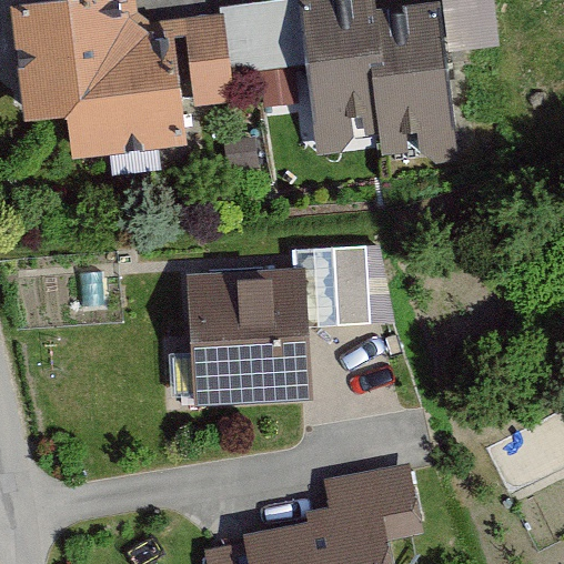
[(137,13),(136,0),(32,0),(9,2),(21,120),(66,116),(70,154),(182,143),(171,39),(187,38),(193,106),(238,101),(234,69),(229,13),(151,21),(137,13)]
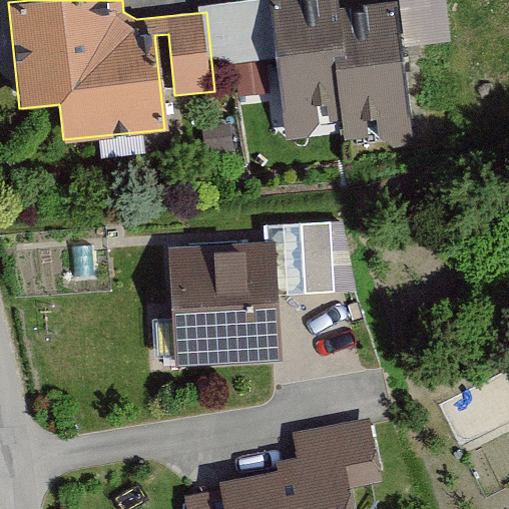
[(278,56),(272,0),(233,0),(205,3),(206,12),(211,62),(278,56)]
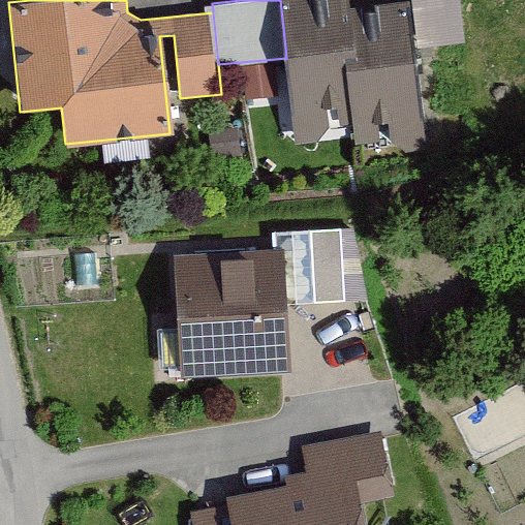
[(422,137),(408,0),(390,0),(353,4),(353,0),(280,0),(286,58),(295,139),(354,132),(356,145),(422,137)]
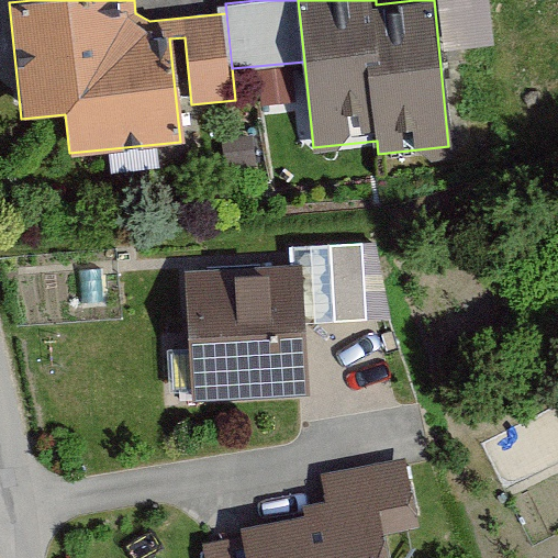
[(493,44),(488,0),(442,0),(448,48),(493,44)]
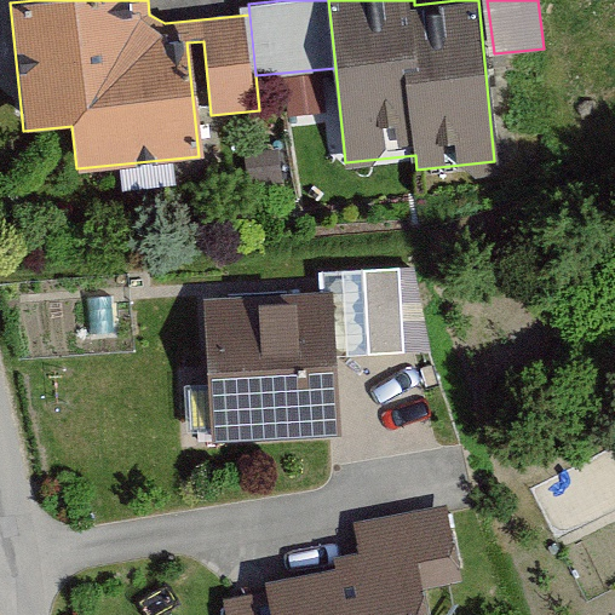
[(317,270),(317,293),(208,294),(211,442),(340,440),(338,355),(401,355),(400,269),(317,270)]
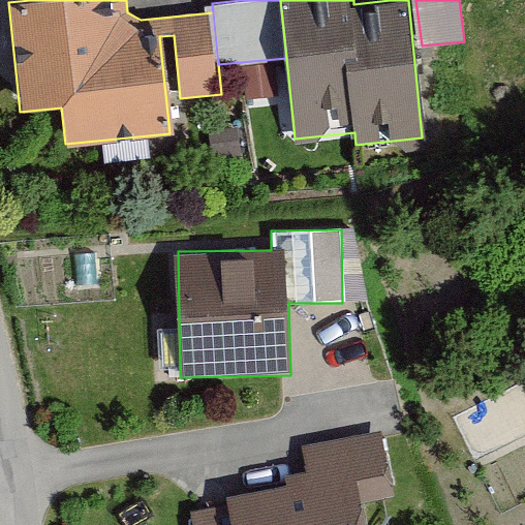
[(393,498),(381,432),(303,446),(308,472),(284,476),(286,488),(227,498),(229,511),(192,517),(193,524),(367,524),(364,503),(393,498)]
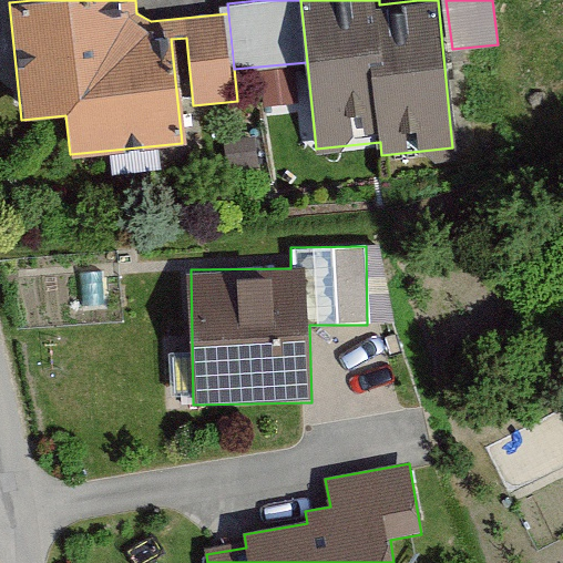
All buildings are outlined.
